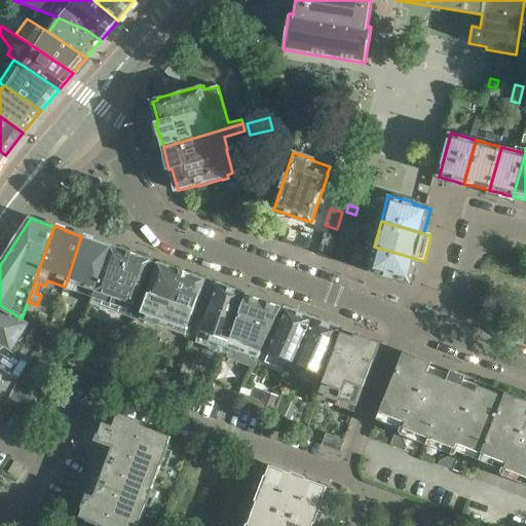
[(345,226),(342,237),(353,240),(359,242),(362,230),(345,226)]
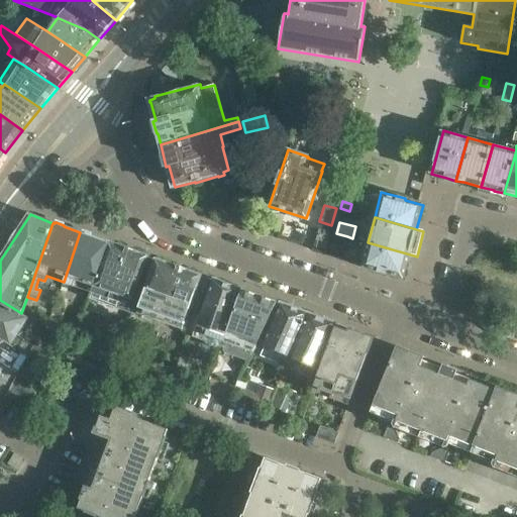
[(80,232),(64,282),(63,283),(74,287),(74,286),(92,292),(109,242),(91,236),(91,235),(82,232),(82,233),(80,232)]
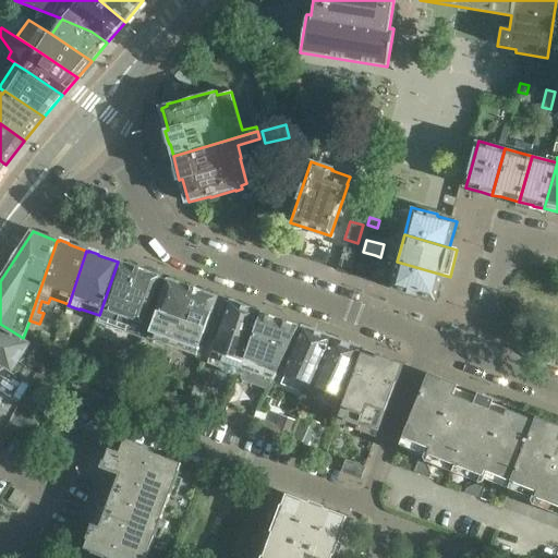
[(363,252),(361,263),(373,265),(375,255),(363,252)]
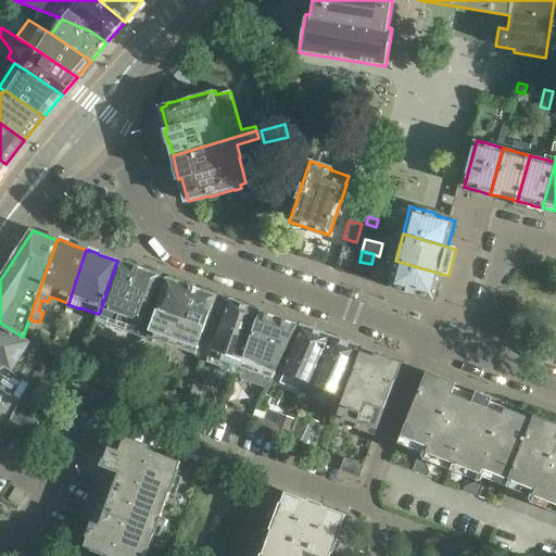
[(99,314),(96,320),(116,328),(118,320),(127,324),(115,361),(118,362),(129,365),(131,365),(150,315),(147,314),(155,291),(160,276),(147,272),(147,270),(118,261),(117,261),(99,314)]
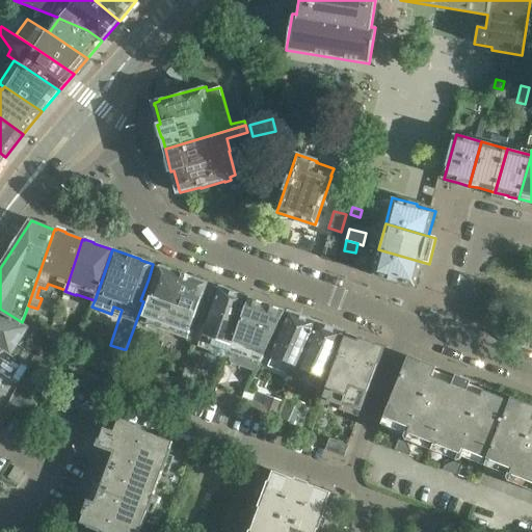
[(375,267),(373,274),(373,275),(415,287),(422,262),(378,249),(374,266),(375,267)]
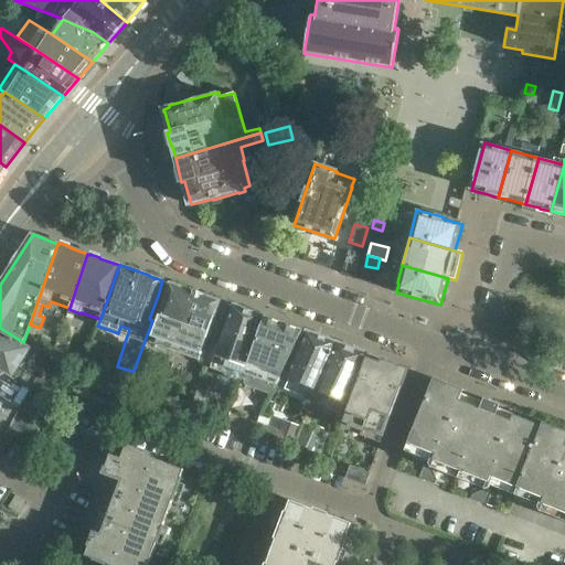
[(216,316),(222,302),(221,301),(219,300),(204,296),(192,291),(173,285),(173,284),(171,284),(166,298),(164,298),(158,315),(148,344),(196,362),(208,365),(221,327),(223,319),(216,316)]
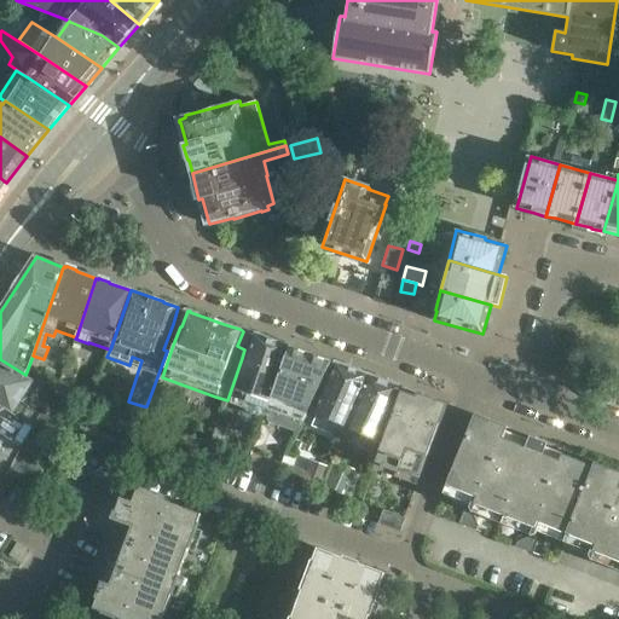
[(250,348),(236,391),(231,403),(244,409),(248,414),(259,417),(266,416),(268,410),(272,399),(290,347),(268,340),(268,339),(255,334),(250,348)]
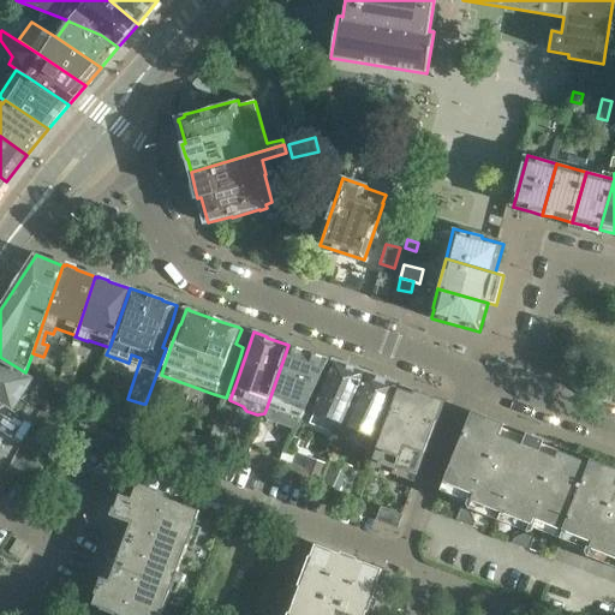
[(270,396),(267,407),(280,412),(278,418),(279,423),(292,428),(298,425),(300,419),(302,421),(306,408),(324,372),(326,372),(330,359),(288,345),(270,396)]
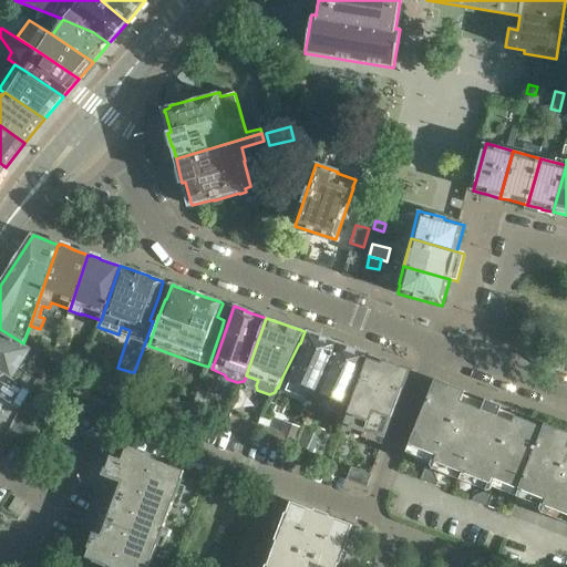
[(0,370),(1,371),(0,371),(1,372),(12,379),(31,389),(37,379),(20,368),(30,352),(22,348),(23,343),(0,329),(0,370)]
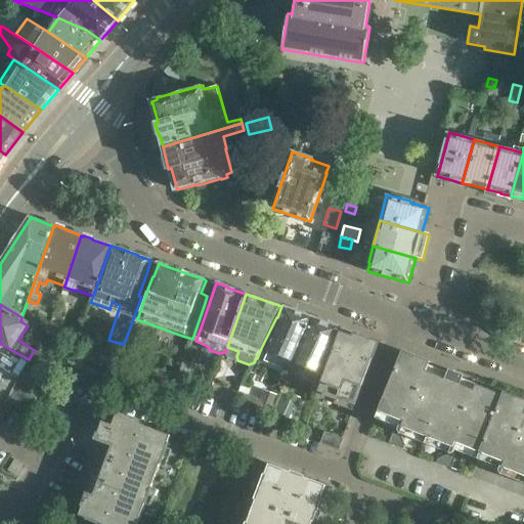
[(281,319),(280,318),(266,350),(292,361),(311,317),(295,312),(295,311),(286,307),(281,319)]
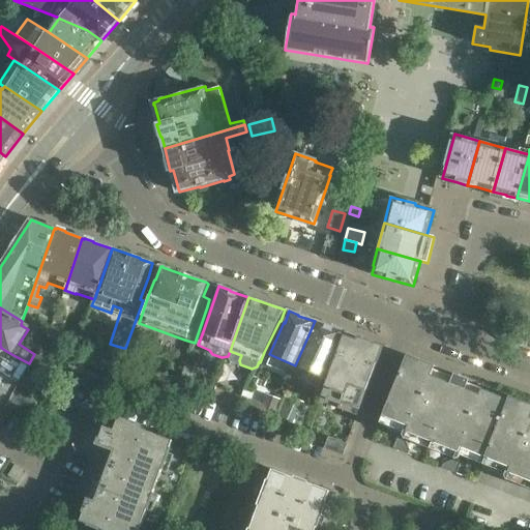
[(315,321),(295,365),(328,380),(345,333),(345,331),(334,328),(315,321)]
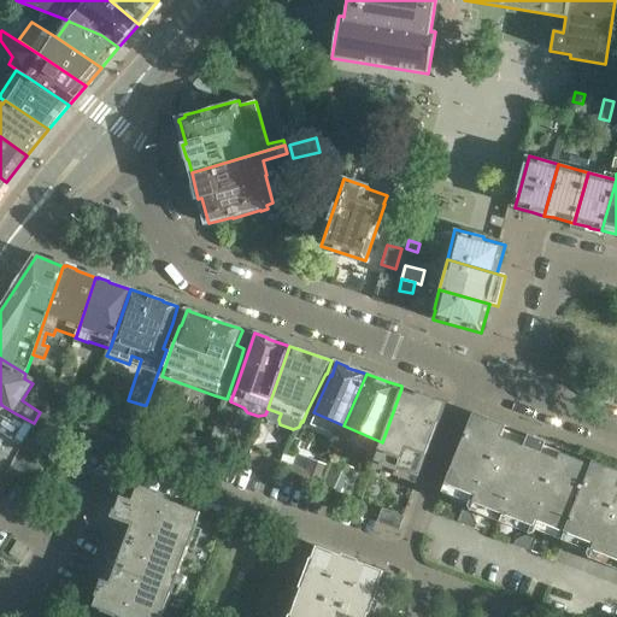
[(90,391),(60,378),(54,394),(83,406),(90,391)]
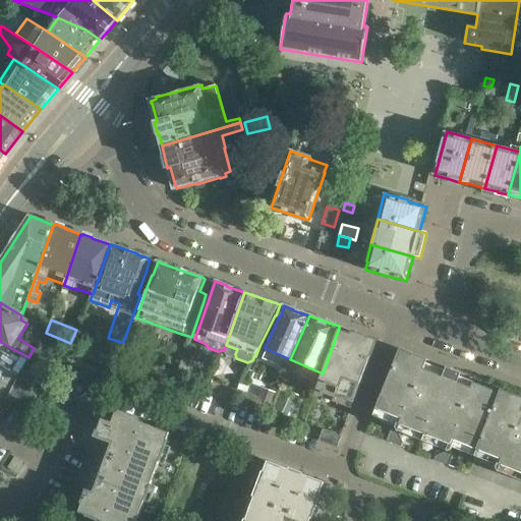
[(339,328),(323,373),(321,380),(316,389),(323,391),(322,393),(347,402),(348,401),(353,403),(377,340),(340,327),(339,328)]
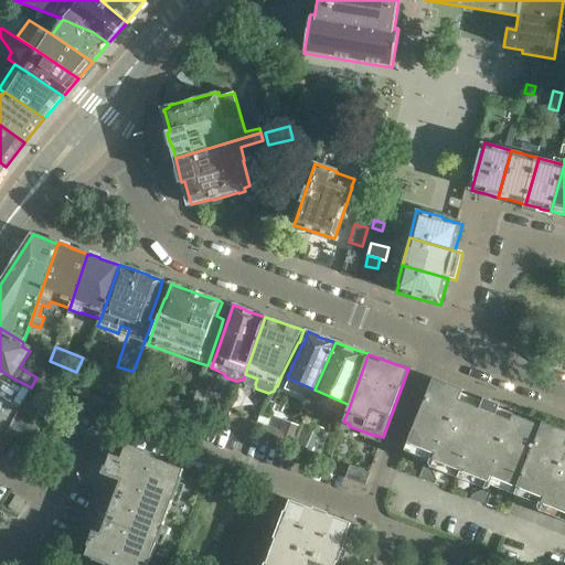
[(48,361),(39,376),(8,432),(31,444),(41,427),(33,423),(55,385),(60,377),(50,372),(55,364),(48,361)]
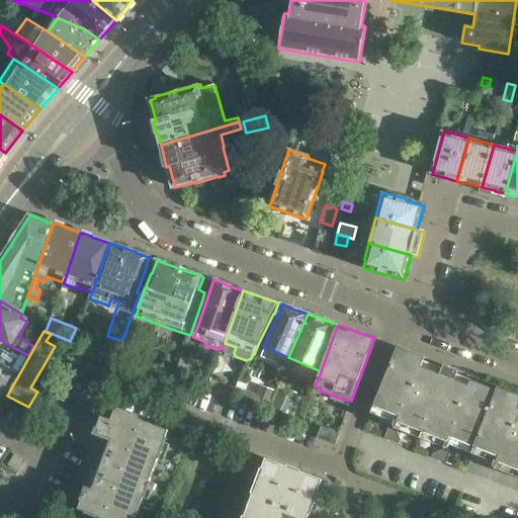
[(0,338),(0,364),(16,374),(27,355),(11,346),(1,340),(0,339),(1,339),(0,338)]
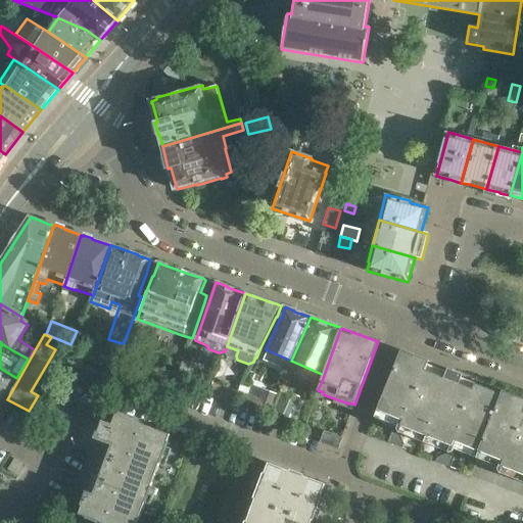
[(402,349),(378,410),(401,419),(397,429),(399,433),(449,453),(453,450),(457,441),(503,460),(498,469),(501,473),(522,481),(522,397),(503,390),(502,393),(462,379),(464,375),(448,369),(447,373),(428,365),(429,361),(402,349)]
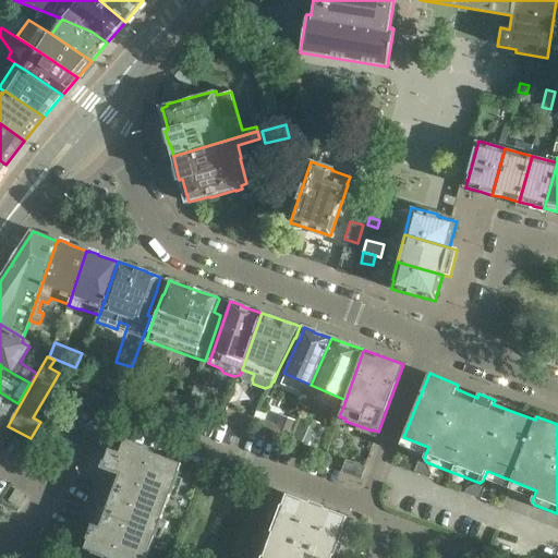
[(195,384),(186,407),(194,409),(199,411),(208,388),(195,384)]
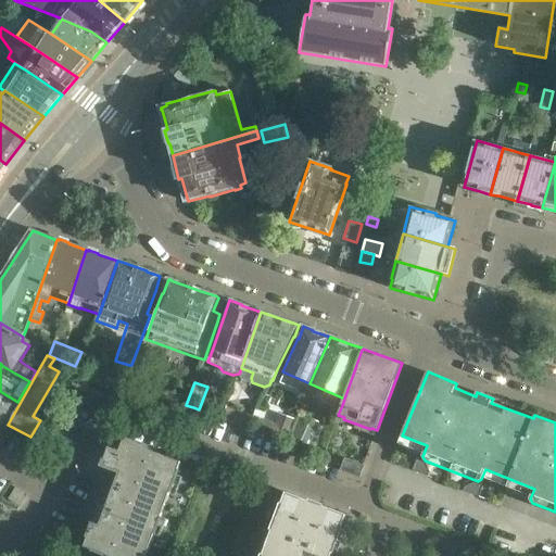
[(0,422),(7,426),(20,403),(17,402),(0,391),(0,422)]
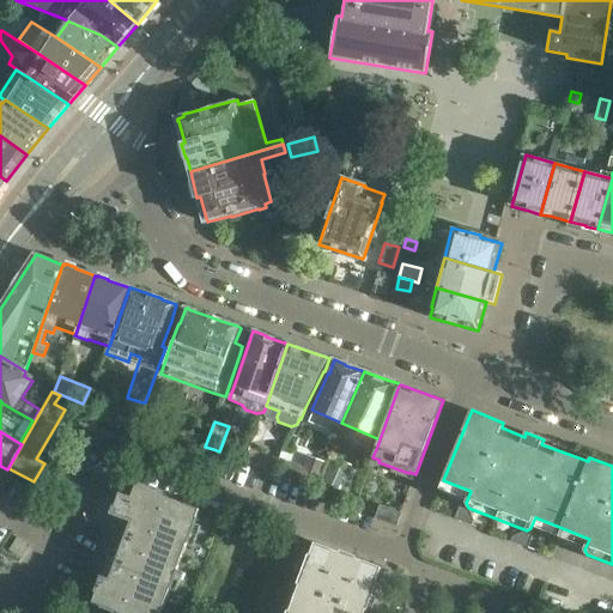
[(349,489),(358,468),(328,455),(320,475),(349,489)]
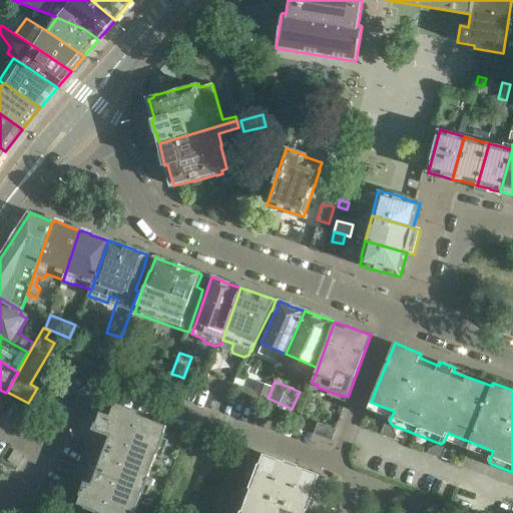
[(241,385),(236,396),(264,406),(272,386),(258,382),(254,391),(241,385)]
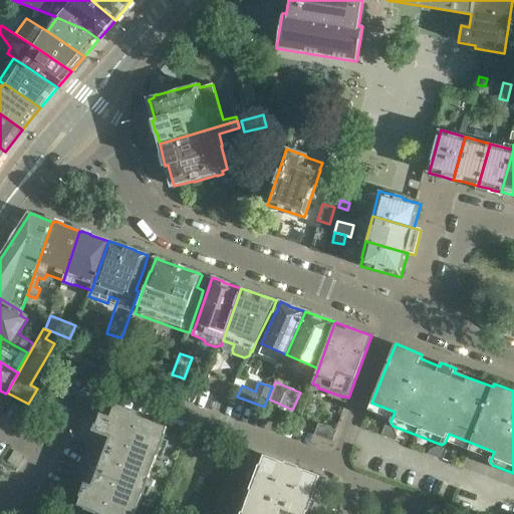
[(103,513),(135,513),(168,427),(114,408),(110,417),(101,413),(95,430),(104,433),(106,428),(113,430),(93,487),(86,484),(78,505),(103,513)]
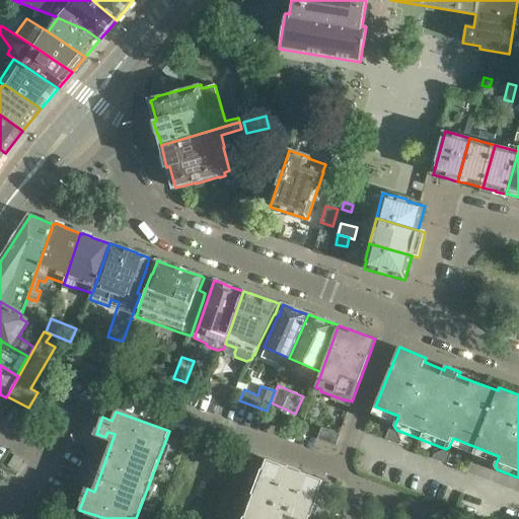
[(396,429),(394,426),(390,427),(385,439),(399,444),(400,440),(396,429)]
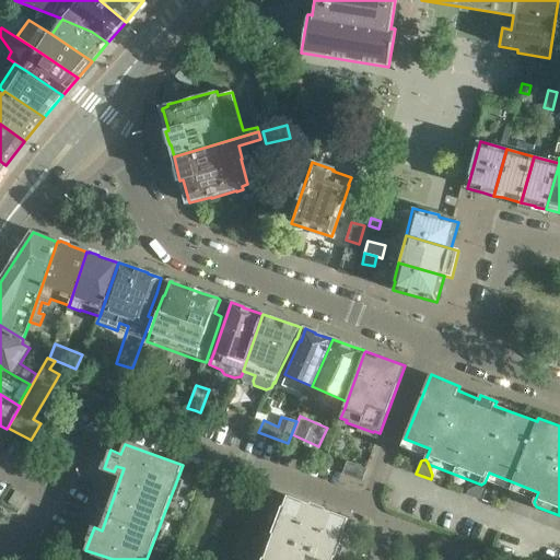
[(368,468),(347,461),(342,474),(363,480),(368,468)]
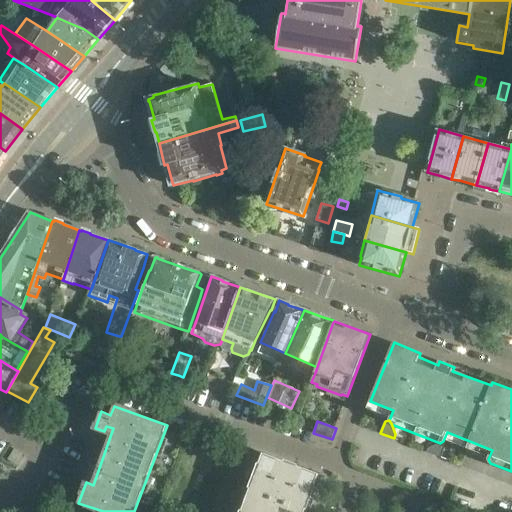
[(436,444),(429,447),(427,451),(443,457),(447,446),(439,443),(436,444)]
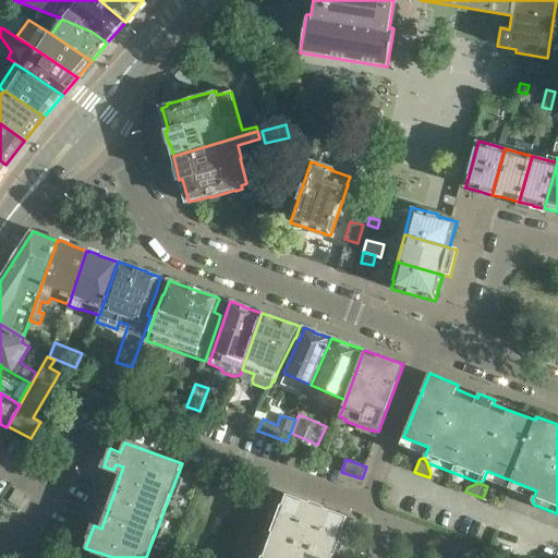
[(288,494),(263,557),(331,557),(347,517),(288,494)]
